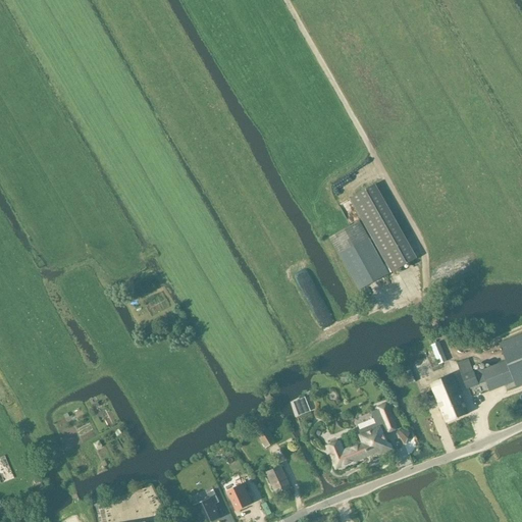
[(392,272),(417,258),(375,185),(351,198),(392,272)]
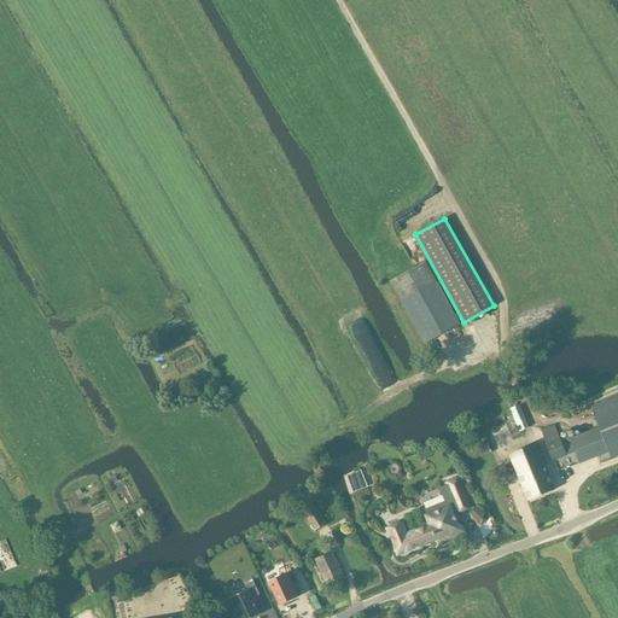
[(425,262),(390,281),(425,344),(460,325),(425,262)]
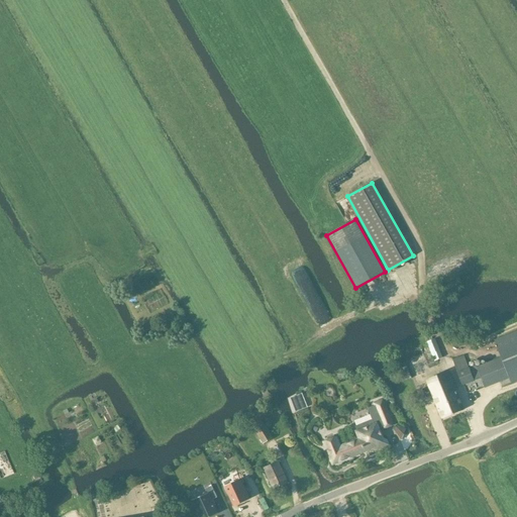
[(516,330),(494,340),(501,357),(509,379),(511,383),(516,380),(516,330)]
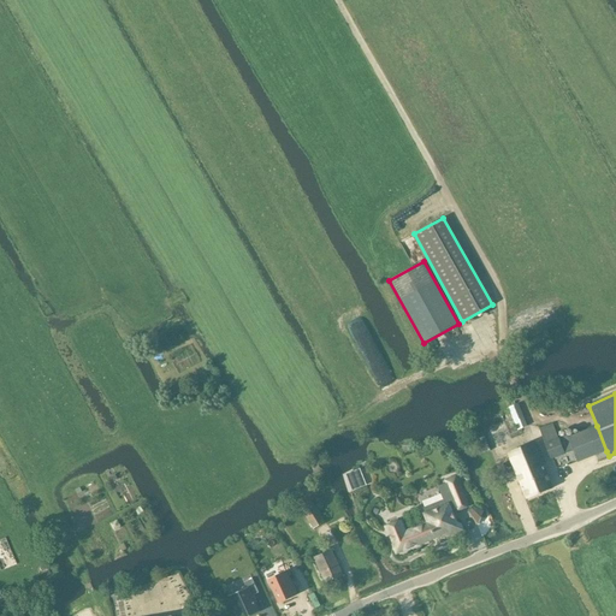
[(218,395),(206,400),(208,404),(220,400),(218,395)]
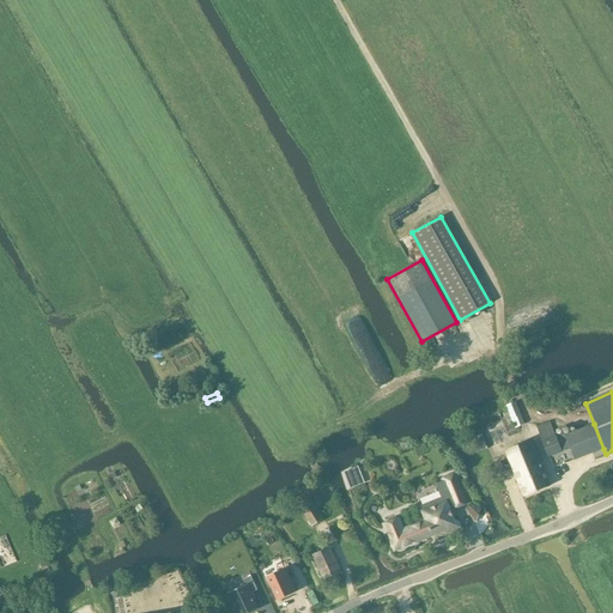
[(515,428),(526,424),(516,402),(507,406),(515,428)]
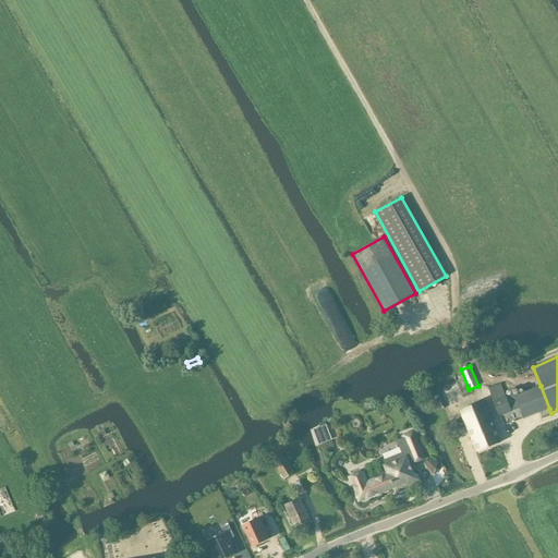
[(500,384),(488,388),(499,415),(519,408),(523,419),(549,409),(541,386),(507,399),(500,384)]
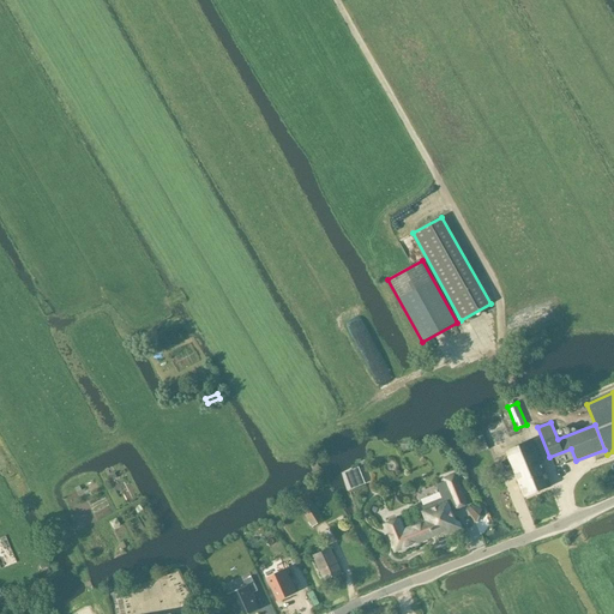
[(488,450),(481,432),(470,435),(479,453),(488,450)]
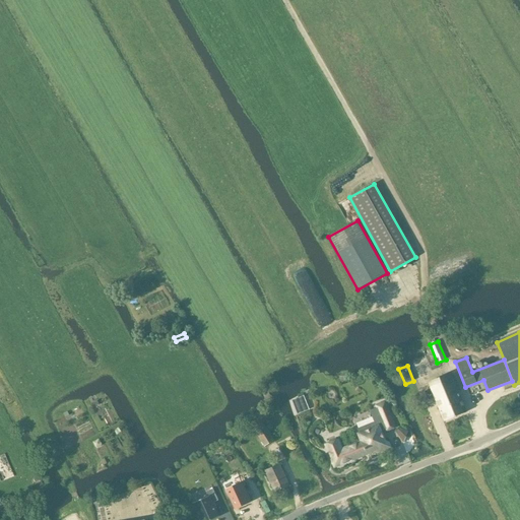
[(451,373),(442,377),(452,400),(449,401),(455,416),(467,412),(451,373)]
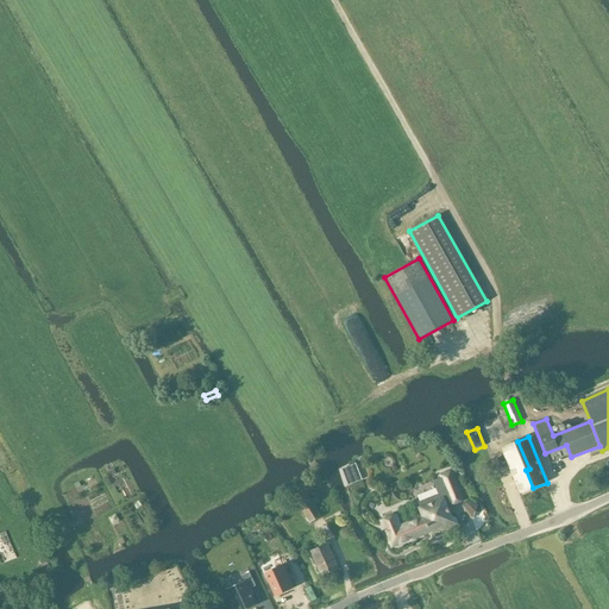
[(518,441),(502,447),(521,494),(533,488),(526,470),(529,469),(518,441)]
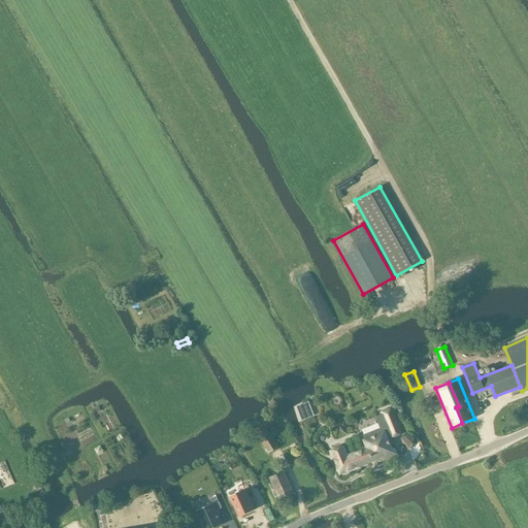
[(314,417),(308,402),(295,407),(301,422),(314,417)]
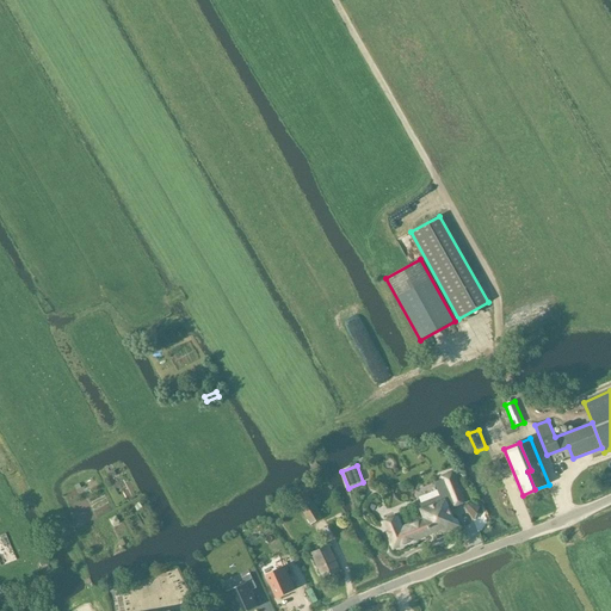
[(395,522),(386,525),(394,547),(443,528),(442,525),(449,523),(443,507),(450,505),(451,507),(462,503),(450,474),(439,477),(448,500),(419,512),(423,520),(399,530),(395,522)]
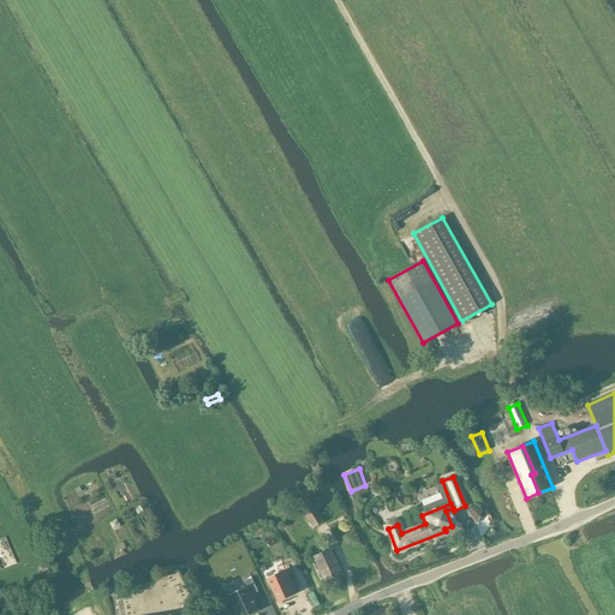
[(324,520),(311,499),(299,506),(312,529),(324,520)]
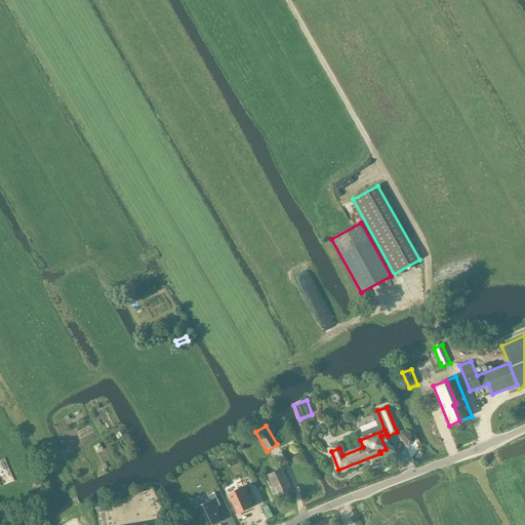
[(232,455),(227,458),(235,473),(243,469),(237,458),(234,460),(232,455)]
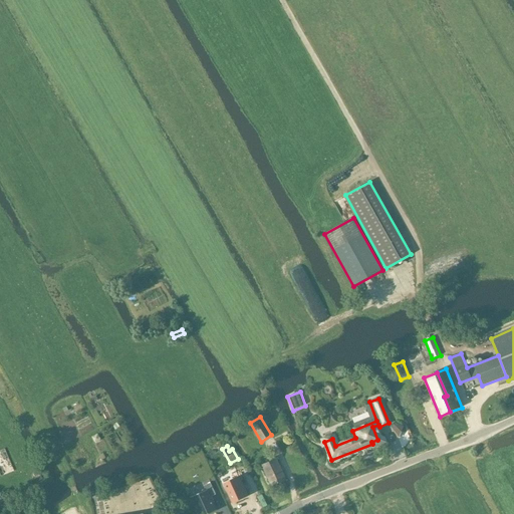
[(272,486),(285,480),(276,459),(263,465),(272,486)]
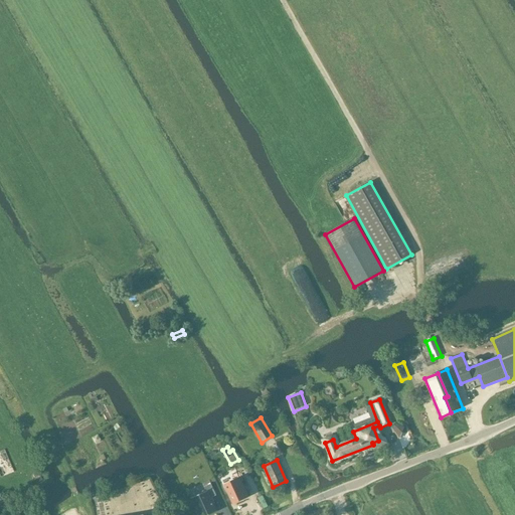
[(240,479),(225,485),(237,505),(250,498),(240,479)]
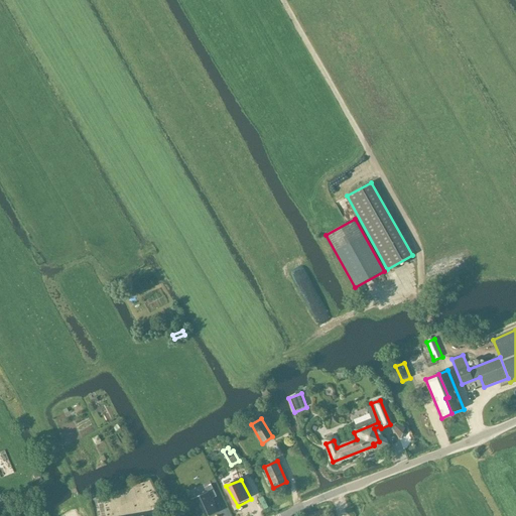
[(209,492),(192,499),(200,515),(211,515),(218,513),(211,498),(217,495),(213,485),(207,488),(209,492)]
